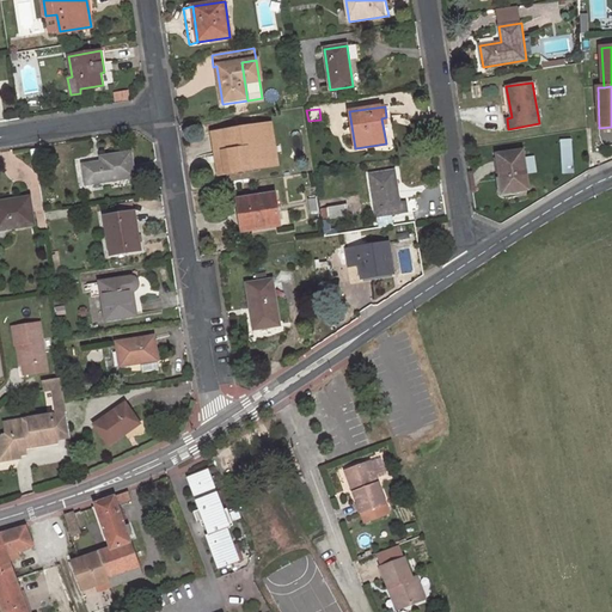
[(220,175),(263,167),(259,146),(268,145),(264,127),(244,130),(244,128),(214,133),(220,175)]
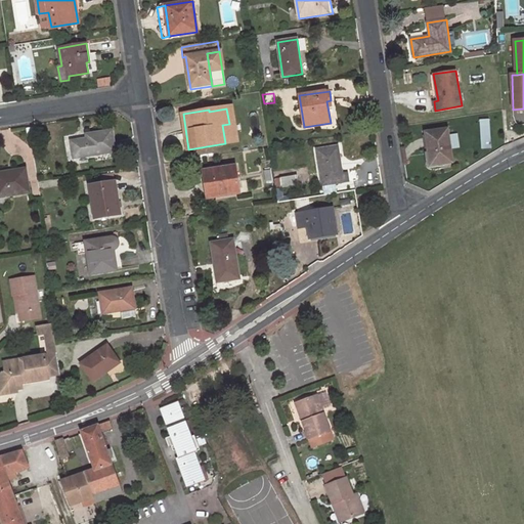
[(480,120),(481,132),(490,131),(489,119),(480,120)]
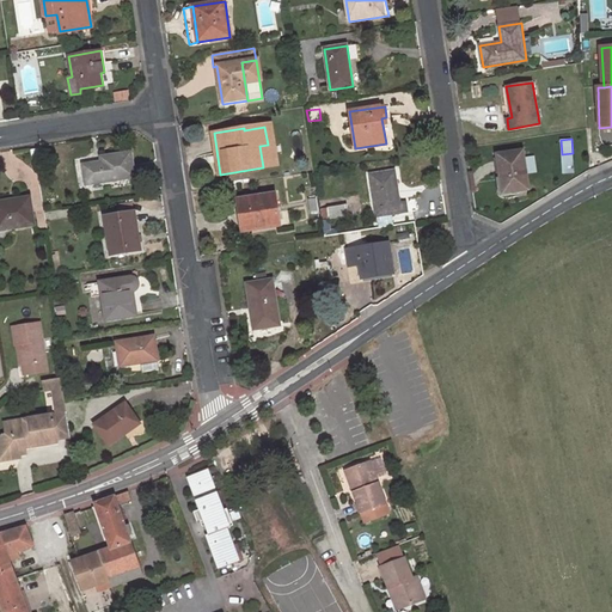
[(271,166),(268,145),(259,146),(263,167),(271,166)]
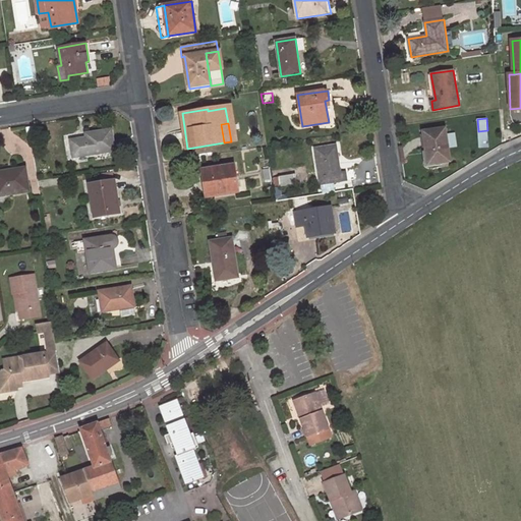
[(36,126),(26,128),(27,137),(38,136),(36,126)]
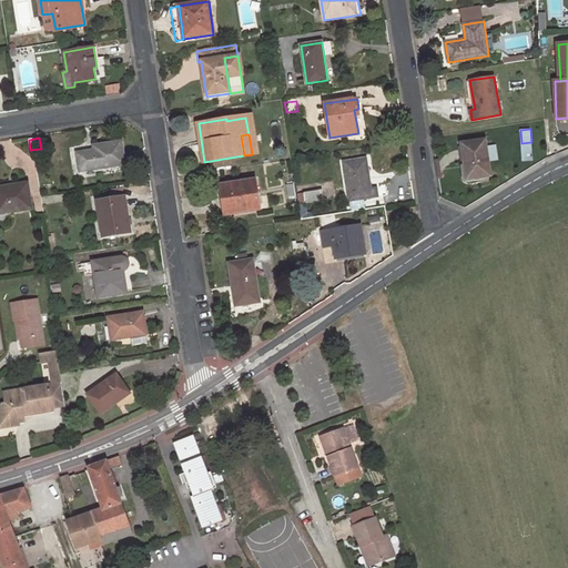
[(486,139),(462,142),(465,165),(467,164),(469,179),(490,175),(486,139)]
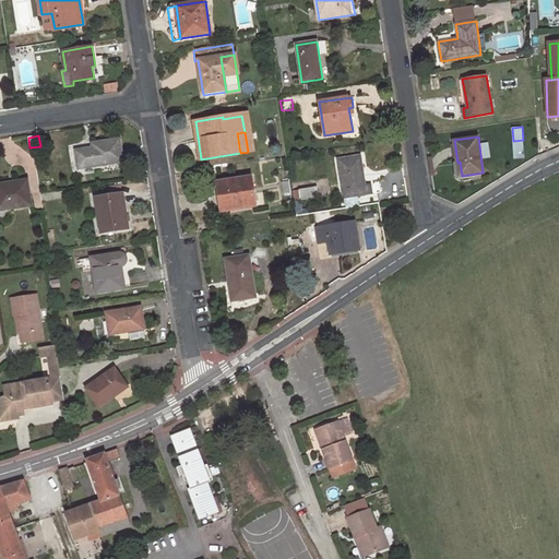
[(93,149),(75,151),(78,169),(123,162),(120,139),(92,143),(93,149)]
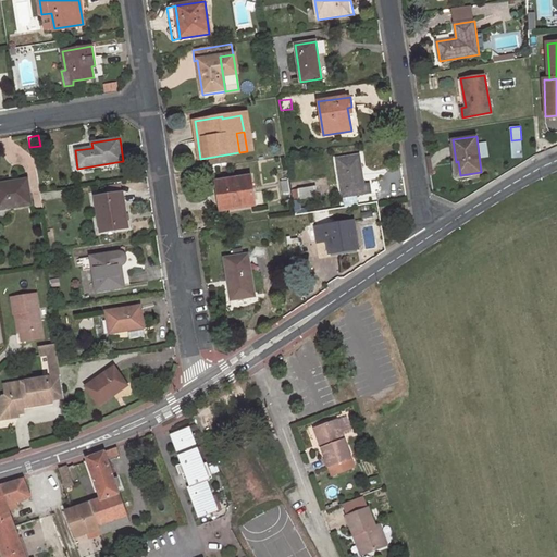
[(522,156),(521,139),(511,140),(512,156),(522,156)]
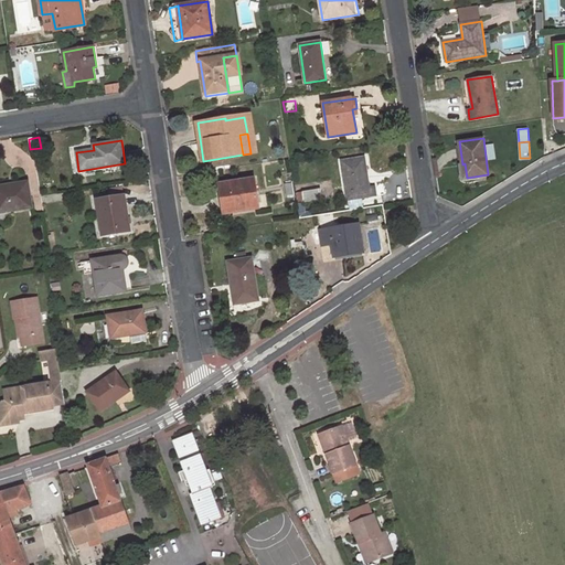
[(342,161),(348,200),(354,199),(379,195),(377,187),(370,188),(365,158),(342,161)]
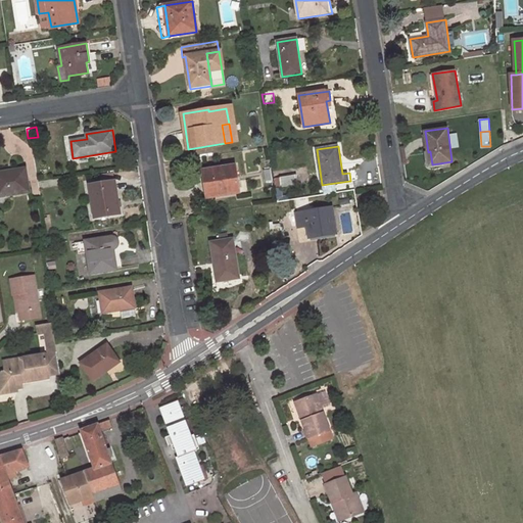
[(235,165),(203,171),(207,198),(239,193),(235,165)]
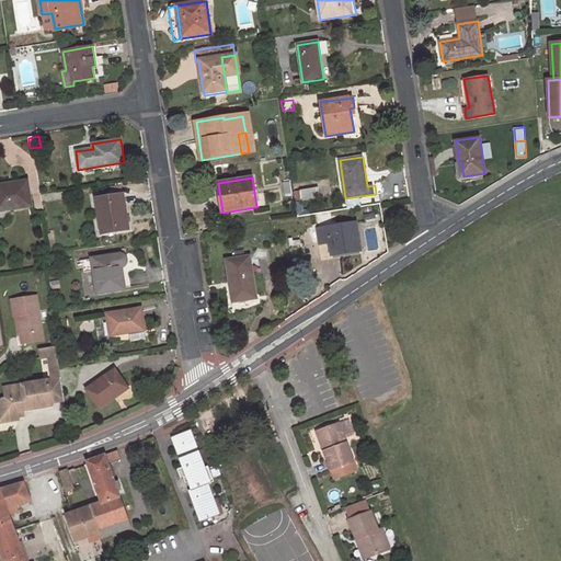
[(12,186),(0,189),(0,212),(32,206),(27,180),(12,183),(12,186)]
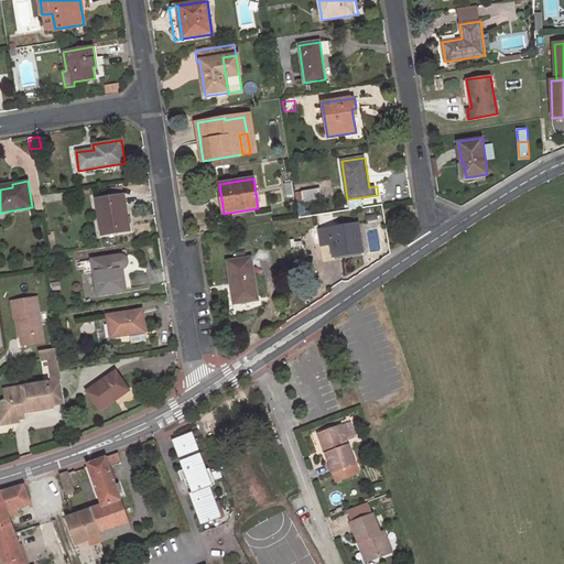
[(121,196),(96,201),(101,236),(130,231),(128,216),(125,217),(121,196)]
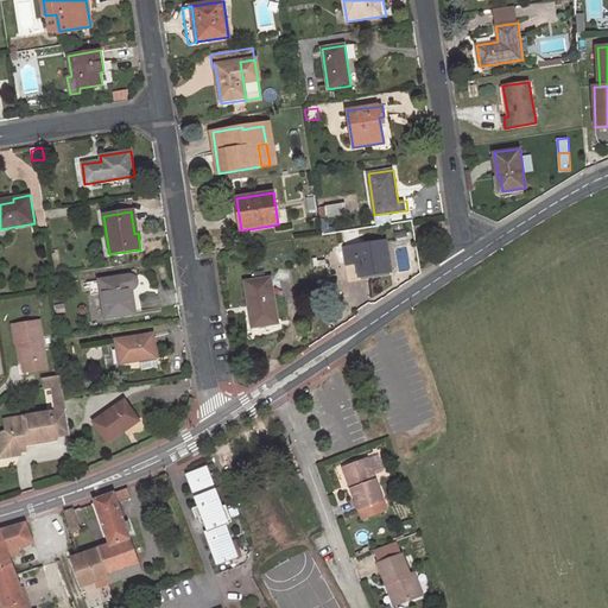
[(386,240),(346,246),(348,264),(356,263),(360,277),(392,272),(386,240)]
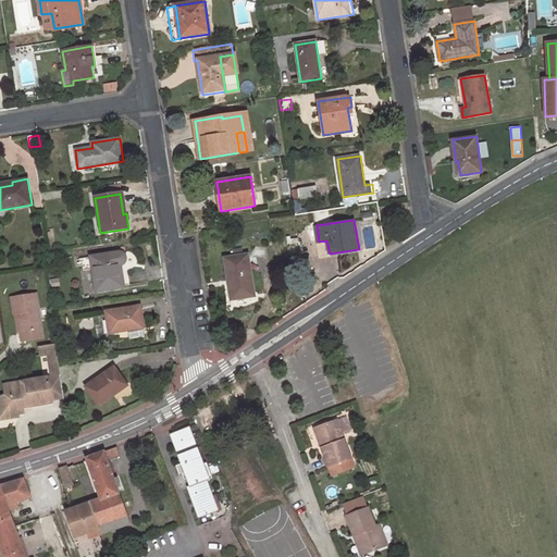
[(234,257),(225,258),(229,279),(232,279),(235,298),(255,295),(248,255),(244,255),(243,249),(234,250),(234,257)]
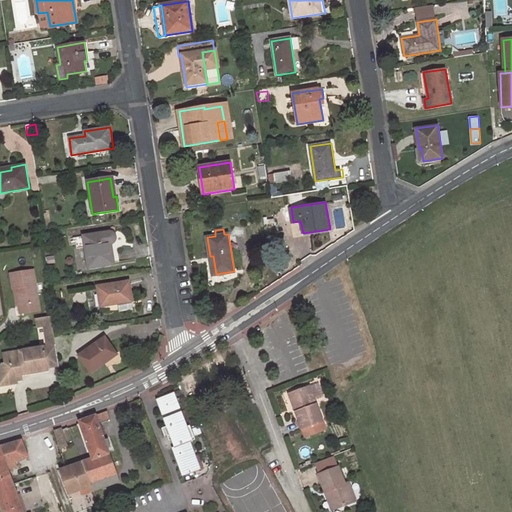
[(111,232),(84,236),(89,268),(113,264),(110,245),(112,244),(114,243),(115,240),(115,238),(115,236),(114,235),(113,233),(111,232)]
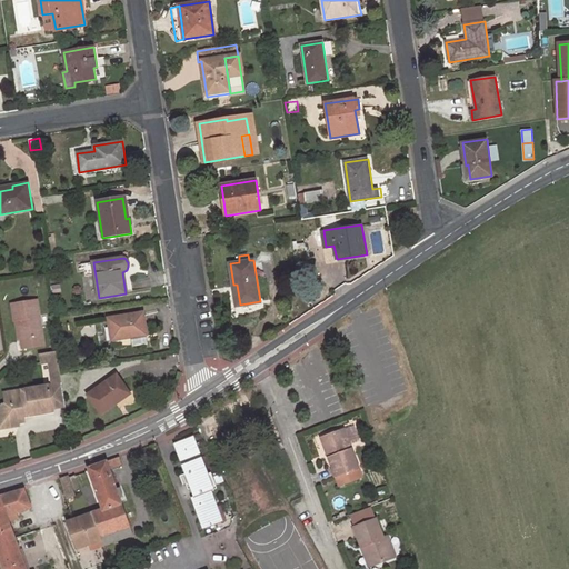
[(38,300),(12,305),(16,321),(19,320),(23,348),(45,345),(38,300)]
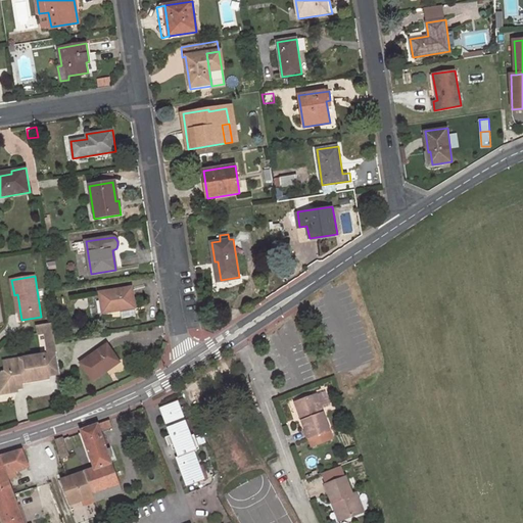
[(102,314),(121,311),(122,319),(137,316),(132,287),(98,292),(102,314)]
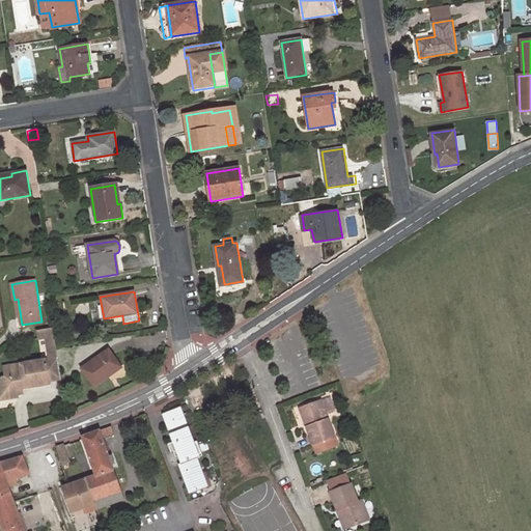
[(55,337),(53,328),(36,330),(37,340),(46,338),(55,337)]
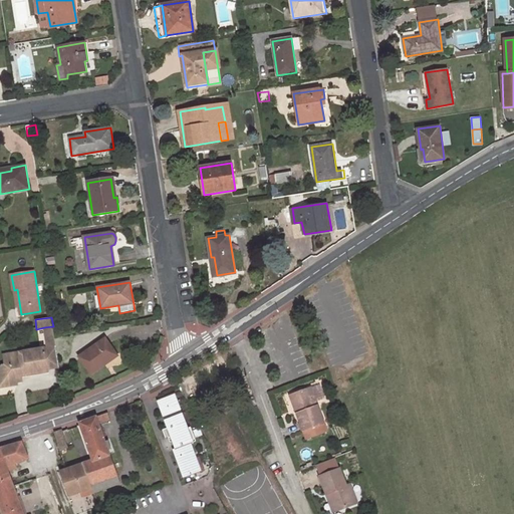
[(54,336),(53,326),(44,327),(46,348),(56,347),(54,336)]
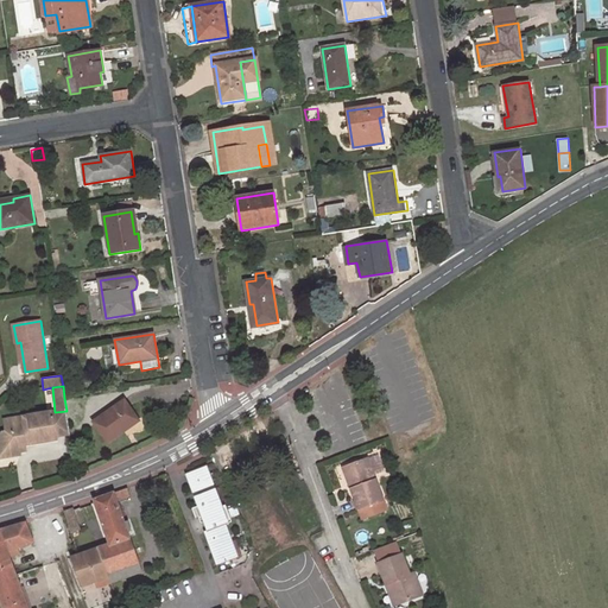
[(124,400),(94,423),(108,443),(124,431),(121,430),(137,418),(124,400)]
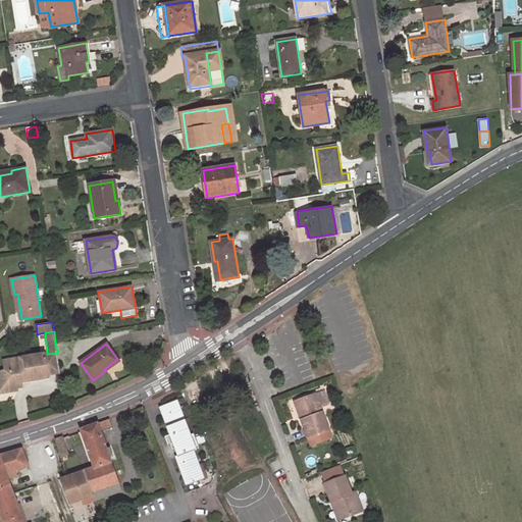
[(16,382),(49,378),(48,375),(60,373),(57,353),(47,354),(8,360),(9,370),(2,371),(0,373),(0,393),(17,390),(16,382)]
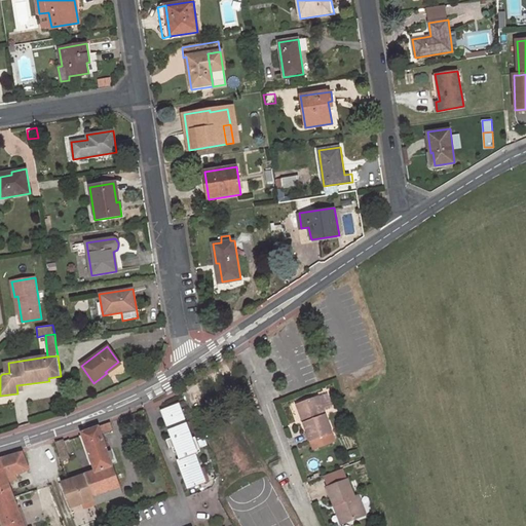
[(300,403),(306,421),(302,423),(308,442),(331,434),(317,397),(300,403)]
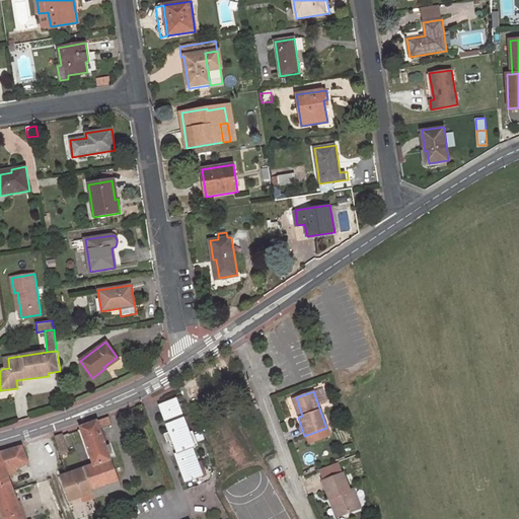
[(292,399),(298,418),(302,416),(296,397),(292,399)]
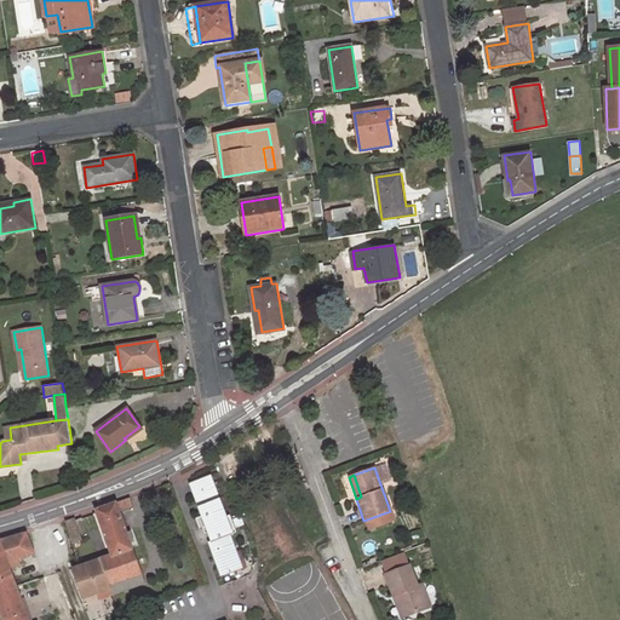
[(212,476),(190,484),(211,543),(208,544),(222,578),(244,569),(231,535),(234,534),(212,476)]
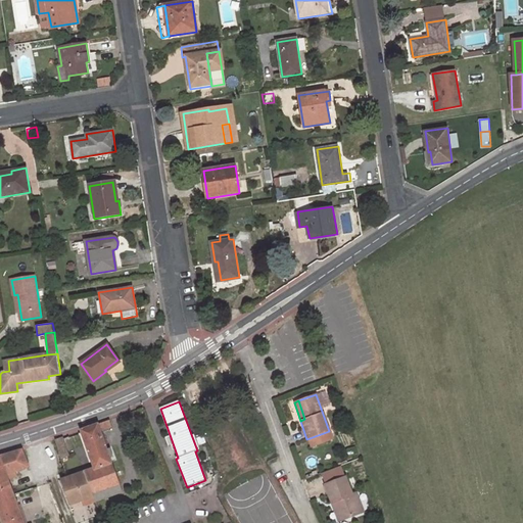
[(81,431),(94,469),(85,472),(94,496),(96,503),(123,492),(111,460),(114,459),(111,449),(107,450),(101,431),(112,428),(110,421),(81,431)]
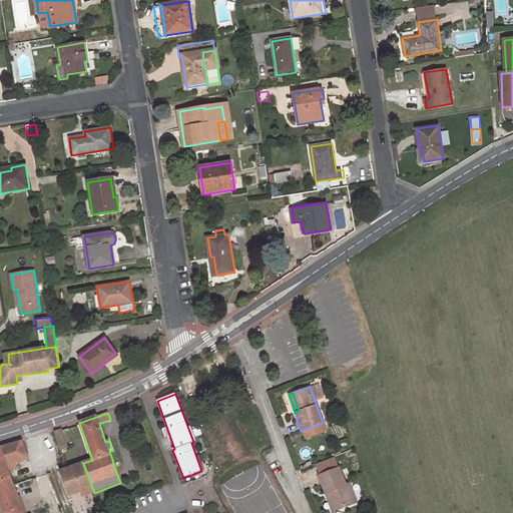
[(60,450),(67,448),(61,429),(54,432),(60,450)]
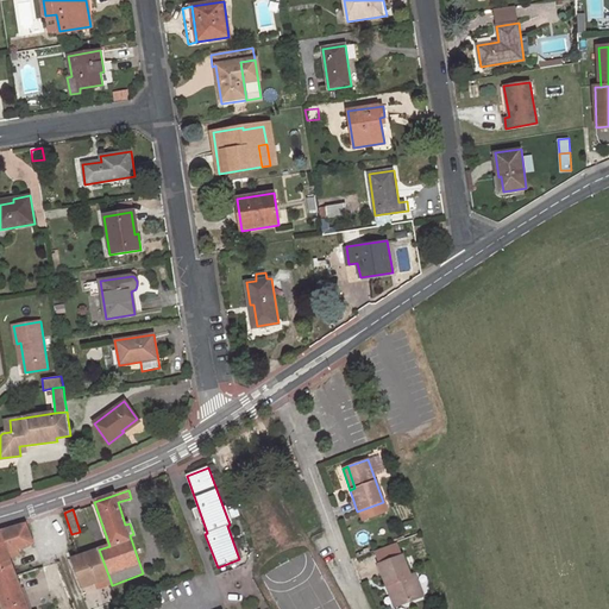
[(26,525),(0,532),(0,572),(13,569),(10,558),(14,557),(12,551),(17,550),(33,544),(26,525)]
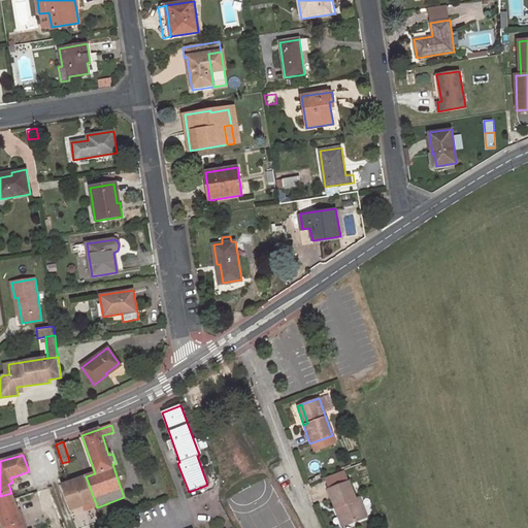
[(323,475),(328,488),(345,482),(341,469),(323,475)]
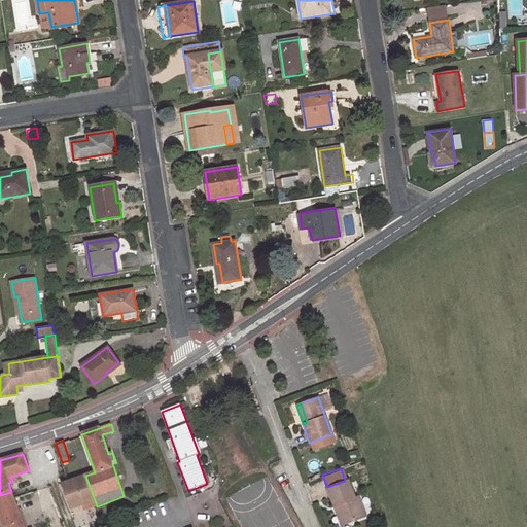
[(71,508),(95,500),(85,476),(62,484),(71,508)]
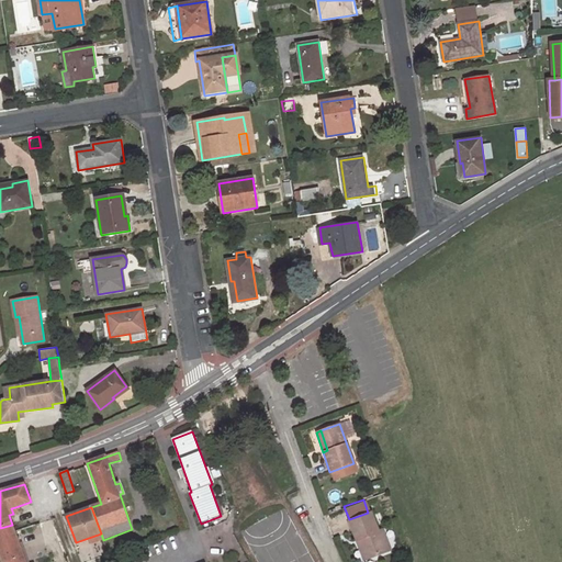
[(375,530),(369,512),(368,513),(349,519),(348,520),(355,540),(359,538),(367,558),(389,550),(381,528),(375,530)]
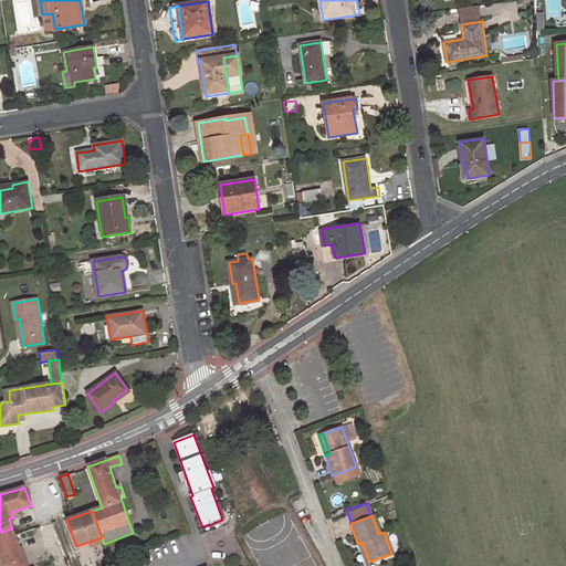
[(0,554),(3,565),(25,565),(12,528),(0,532),(0,554)]
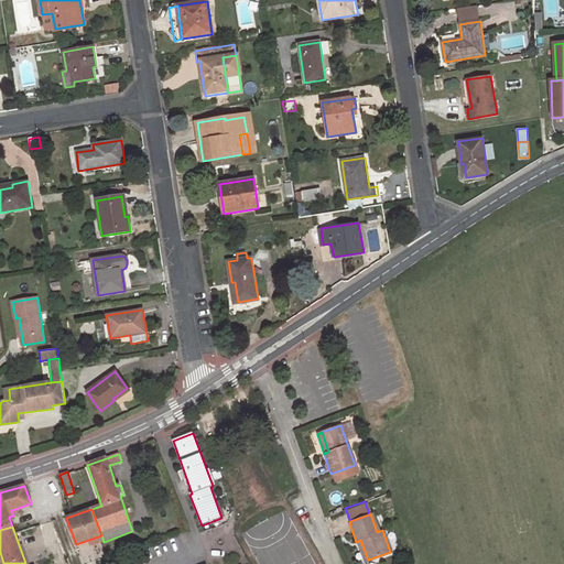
[(356,542),(362,562),(368,560),(360,540),(356,542)]
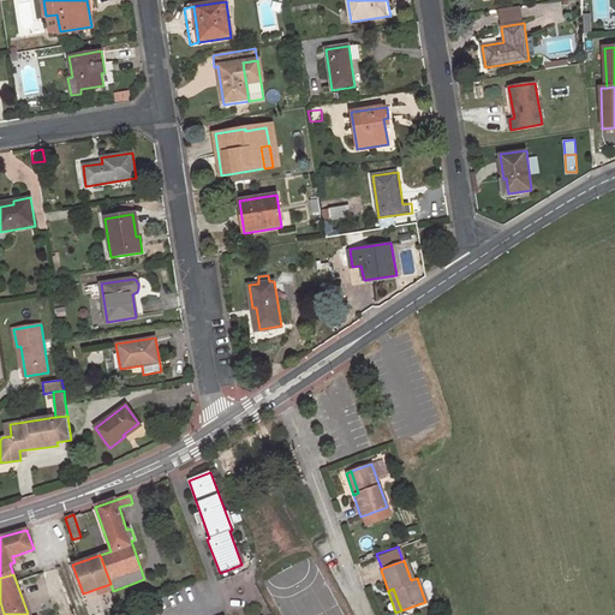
[(69,592),(51,599),(55,614),(58,614),(75,610),(69,592)]
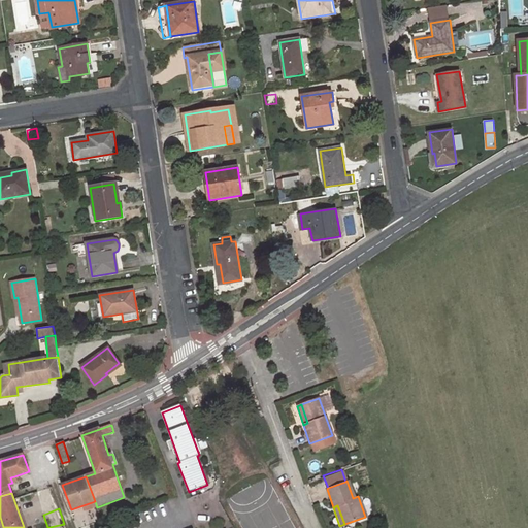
All buildings are outlined.
